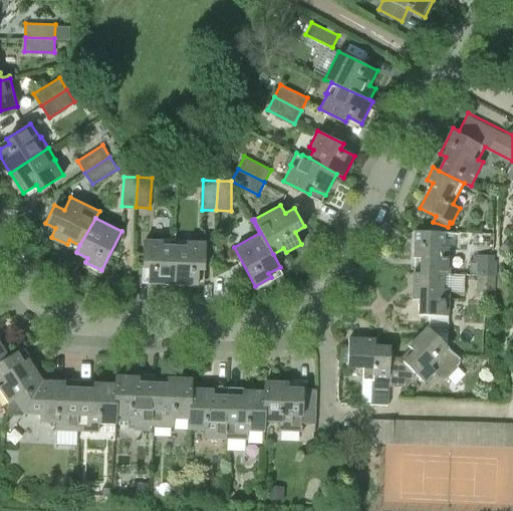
[(421,272),(444,272),(451,273),(452,246),(453,246),(453,231),(446,231),(448,227),(433,222),(433,231),(416,230),(415,257),(422,257),(421,272)]
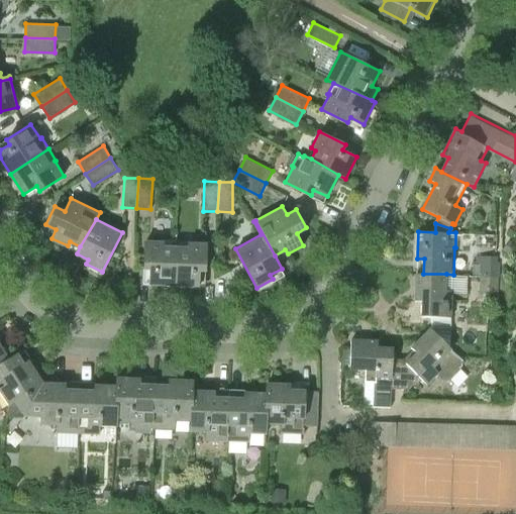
[(149,284),(175,285),(177,238),(163,238),(163,239),(145,239),(144,269),(150,269),(149,284)]
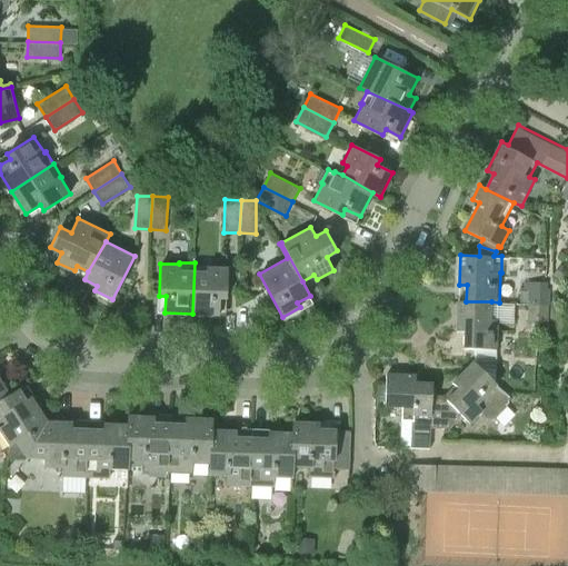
[(192,314),(195,314),(219,315),(220,298),(226,298),(227,266),(209,265),(209,264),(195,262),(192,314)]
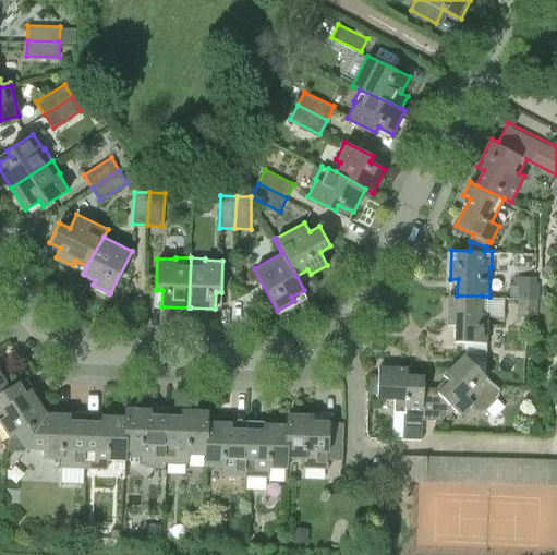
[(544,267),(556,276),(556,262),(551,257),(544,267)]
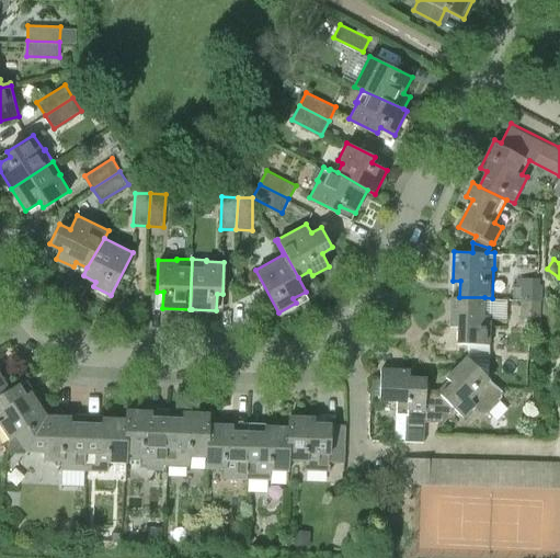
[(523,296),(543,297),(544,277),(517,277),(517,285),(514,285),(514,296),(523,296)]
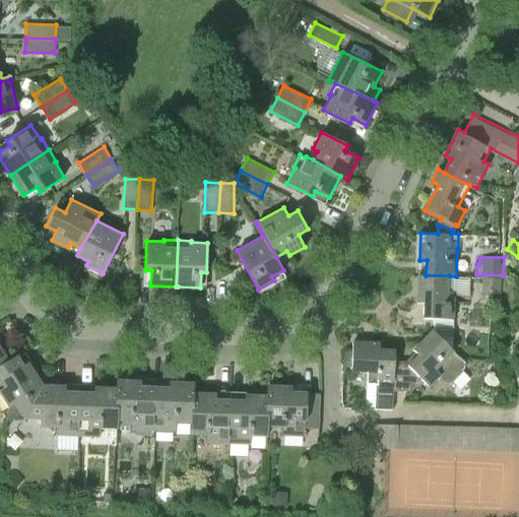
[(483,295),(502,295),(503,275),(484,274),(483,295)]
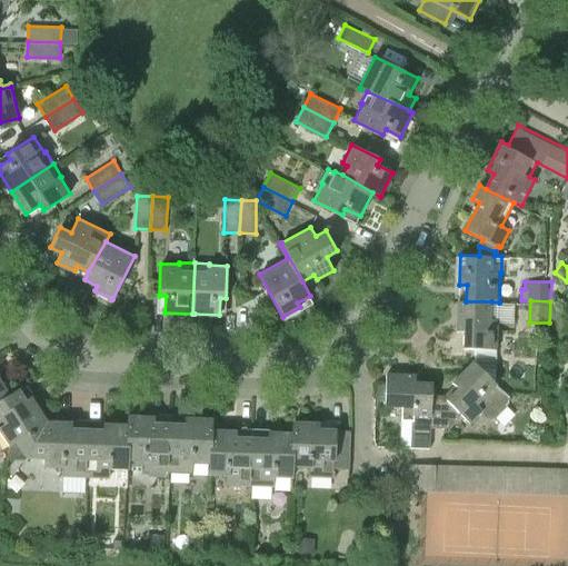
[(477,349),(488,349),(488,348),(498,348),(499,318),(491,318),(491,301),(466,301),(458,301),(457,331),(465,331),(465,348),(477,349)]
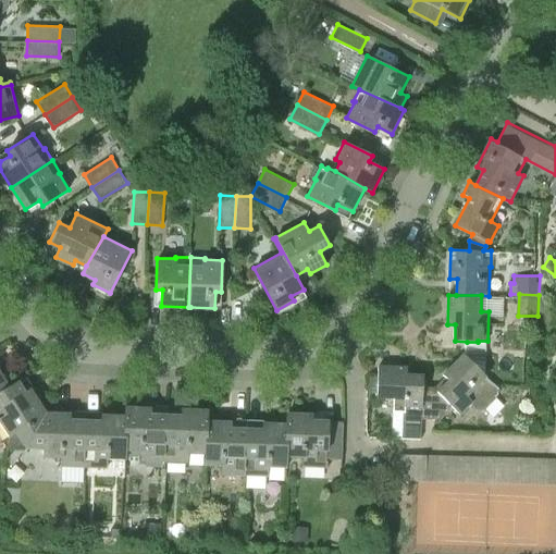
[(423,392),(422,417),(439,418),(453,405),(460,414),(473,401),(472,399),(479,392),(476,388),(487,377),(485,374),(486,348),(478,348),(478,342),(467,342),(466,356),(445,376),(449,381),(437,393),(423,392)]
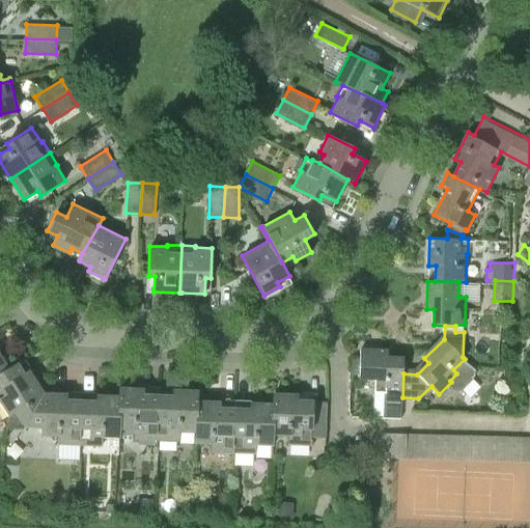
[(401,417),(402,397),(403,373),(405,358),(388,358),(389,351),(361,350),(360,357),(351,356),(350,380),(375,380),(375,391),(385,391),(384,416),(401,417)]
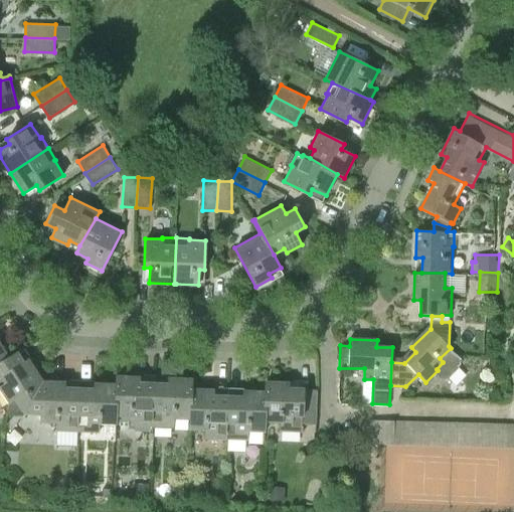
[(0,362),(9,356),(0,341),(0,362)]
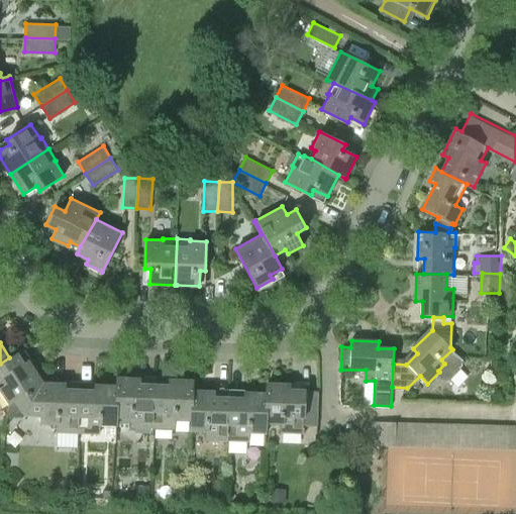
[(15,401),(43,381),(23,349),(18,352),(9,357),(0,364),(0,391),(9,405),(15,401)]
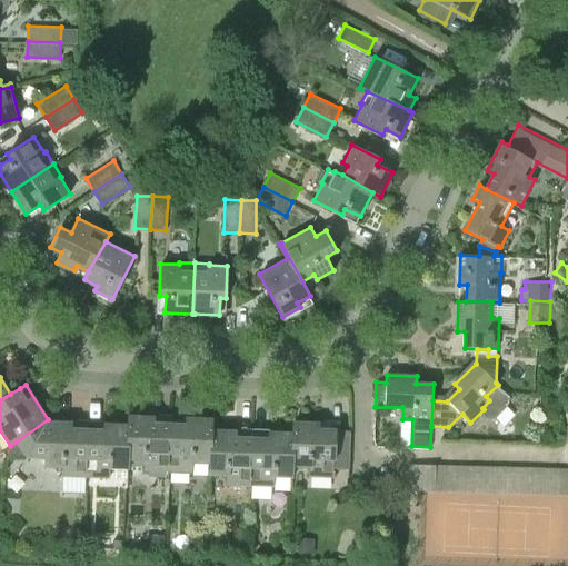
[(145,469),(169,470),(171,421),(155,421),(156,415),(129,414),(129,423),(127,468),(130,468),(130,460),(146,460),(145,469)]
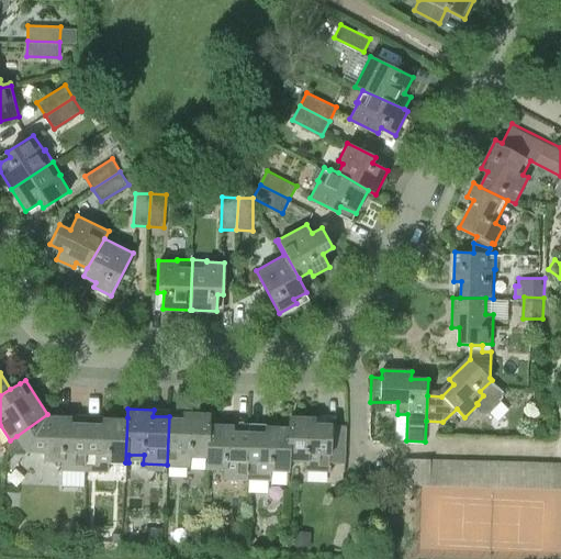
[(206,468),(209,468),(211,423),(211,412),(186,411),(186,417),(169,416),(167,465),(191,466),(191,457),(206,457),(206,468)]
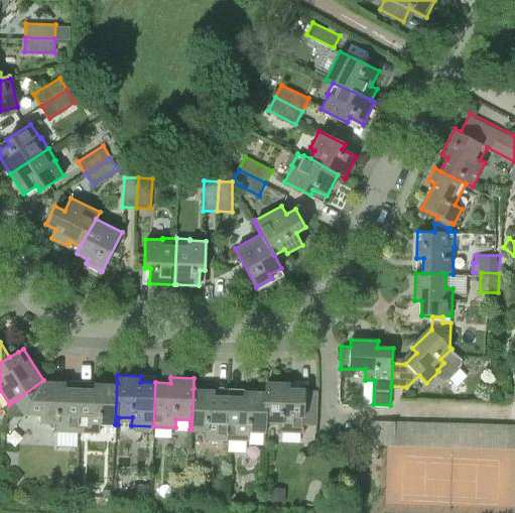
[(56,430),(79,431),(80,387),(65,387),(66,381),(43,380),(15,400),(24,414),(41,414),(40,422),(56,422),(56,430)]
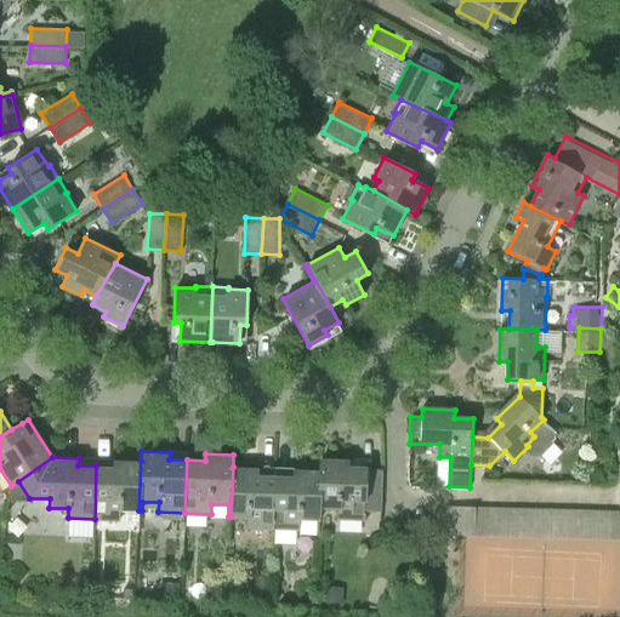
[(365,508),(381,509),(384,509),(386,467),(350,466),(351,460),(322,458),(322,470),(322,508),(339,509),(339,518),(367,519),(367,512),(365,512),(365,508)]
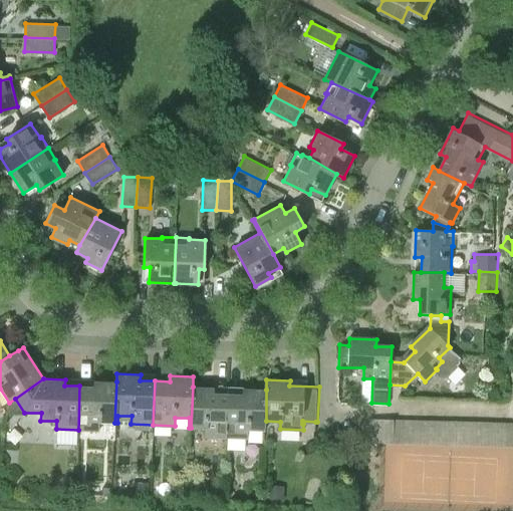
[(100,423),(114,423),(116,381),(94,380),(94,387),(79,386),(78,430),(99,431),(100,423)]
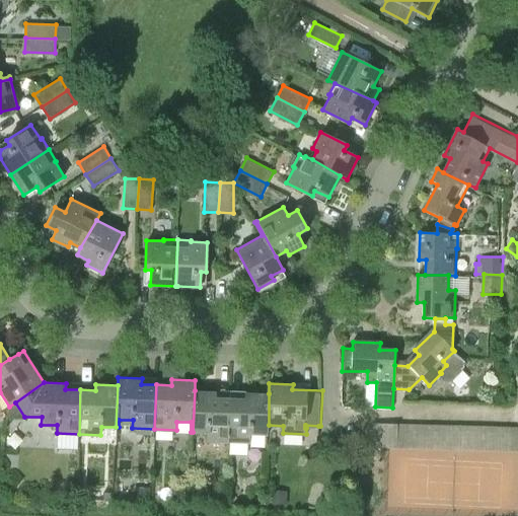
[(207,441),(229,442),(230,397),(216,396),(217,391),(195,390),(193,432),(207,433),(207,441)]
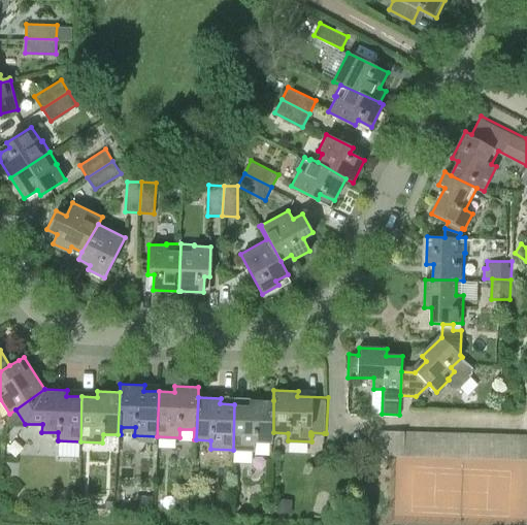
[(272,443),(273,432),(273,400),(251,399),(251,404),(234,404),(233,450),(255,450),(256,443),(272,443)]
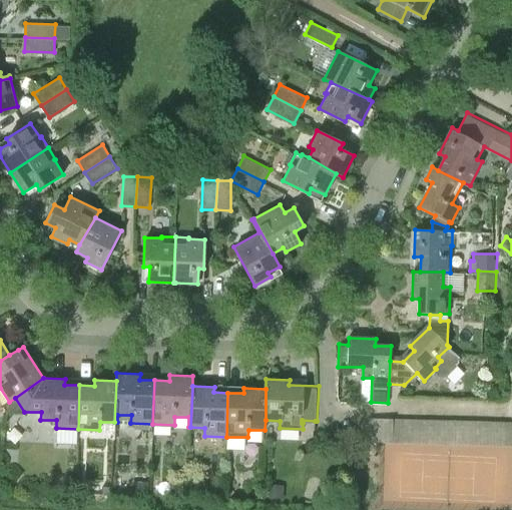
[(369,429),(393,430),(394,418),(369,417),(369,429)]
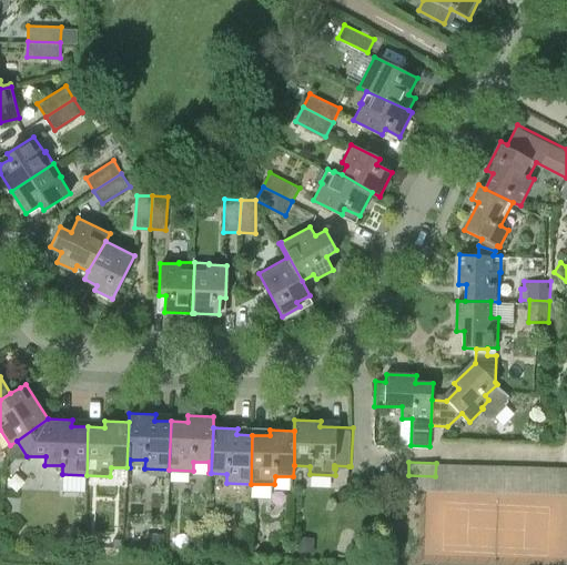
[(435,490),(448,490),(449,463),(436,463),(435,476),(435,490)]
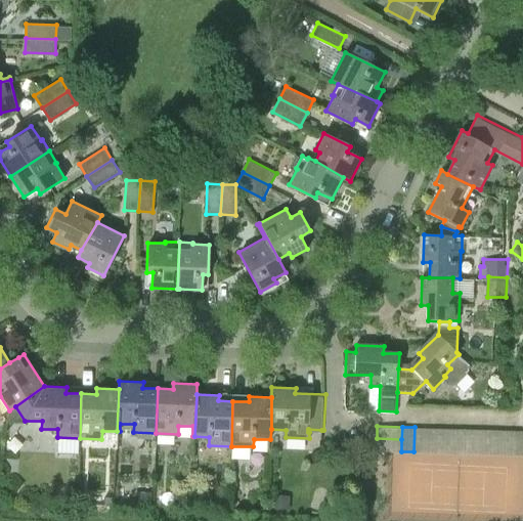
[(413,451),(427,452),(427,428),(415,427),(413,451)]
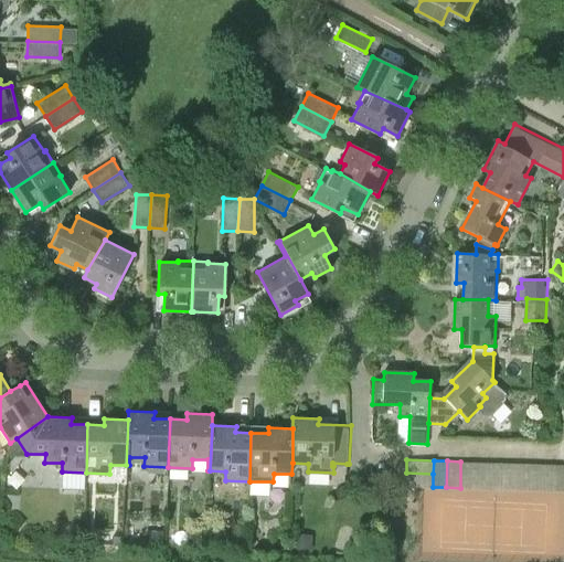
[(460,488),(474,488),(475,462),(460,462),(460,488)]
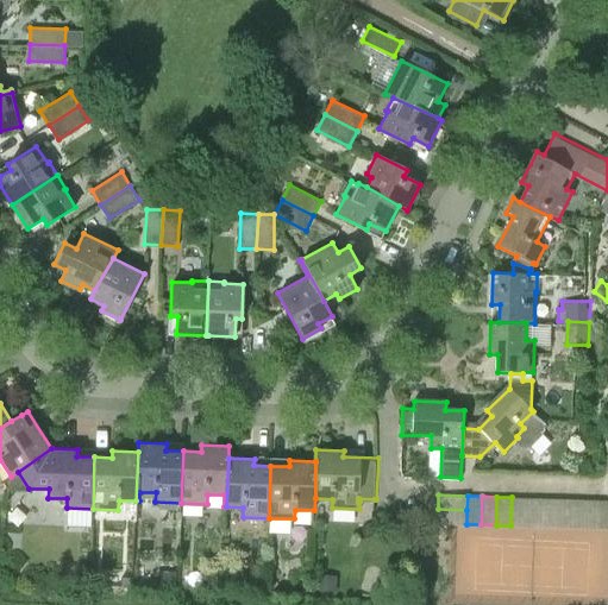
[(511,525),(525,525),(526,497),(512,497),(511,525)]
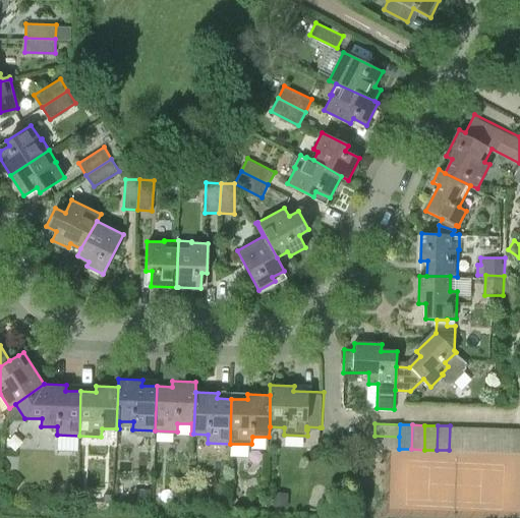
[(449,450),(462,451),(462,426),(450,425),(449,450)]
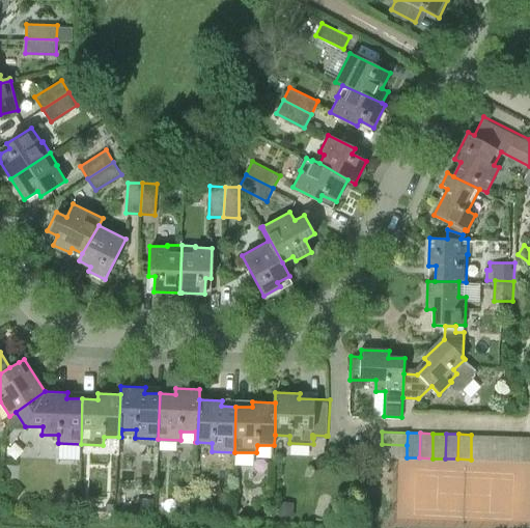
[(471,460),(483,460),(484,435),(471,435),(471,460)]
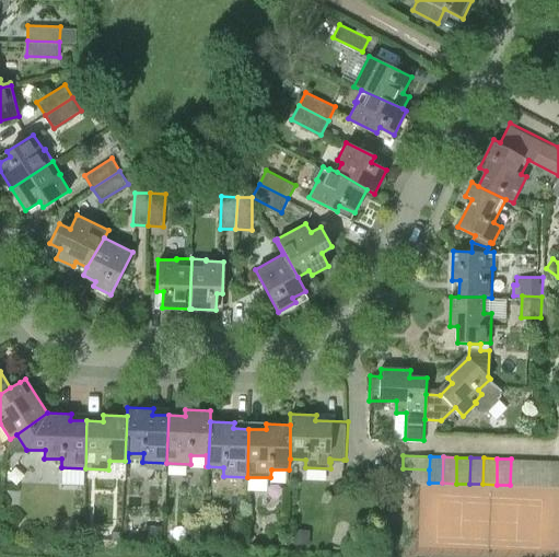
[(510,485),(524,485),(525,460),(511,459),(510,485)]
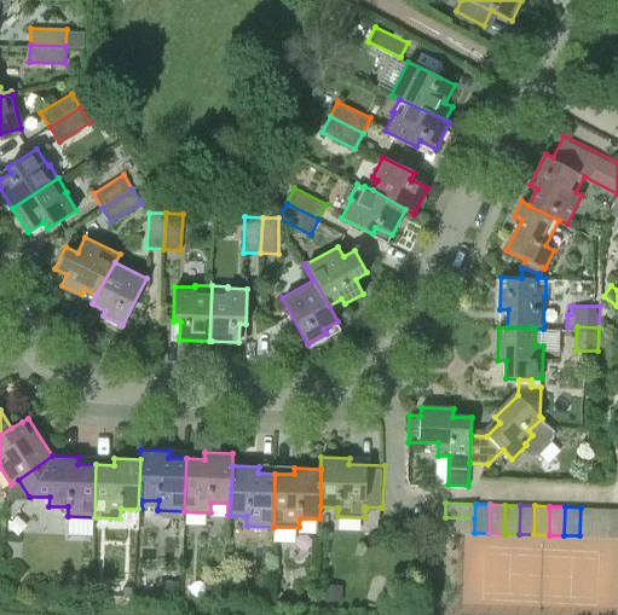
[(579,535),(594,537),(595,508),(581,508),(579,535)]
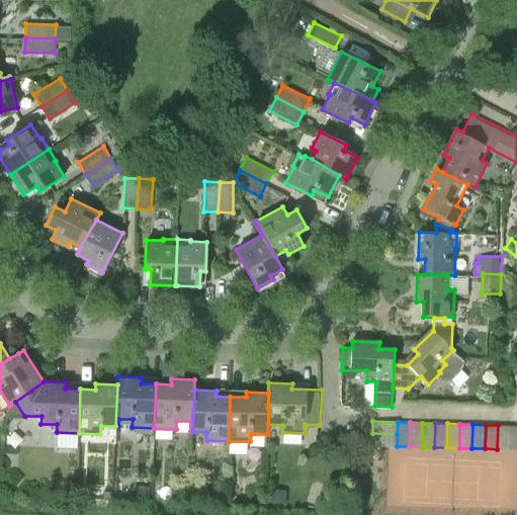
[(497,449),(510,449),(510,425),(498,425),(497,449)]
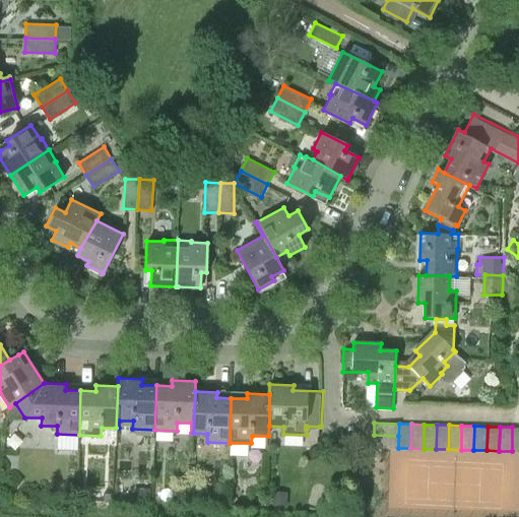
[(374,447),(398,448),(398,436),(374,435),(374,447)]
